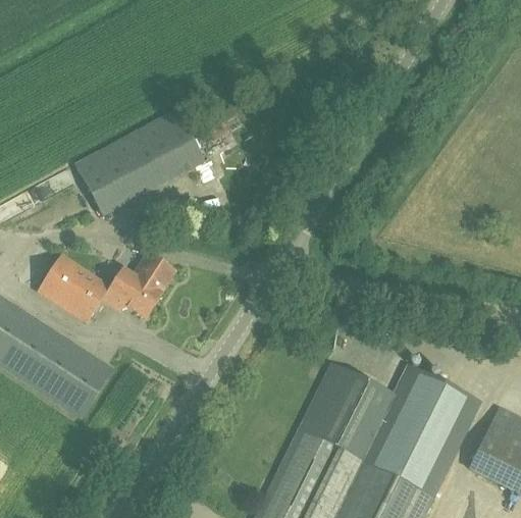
[(184,120),(177,108),(75,161),(83,174),(103,213),(204,160),(184,120)]
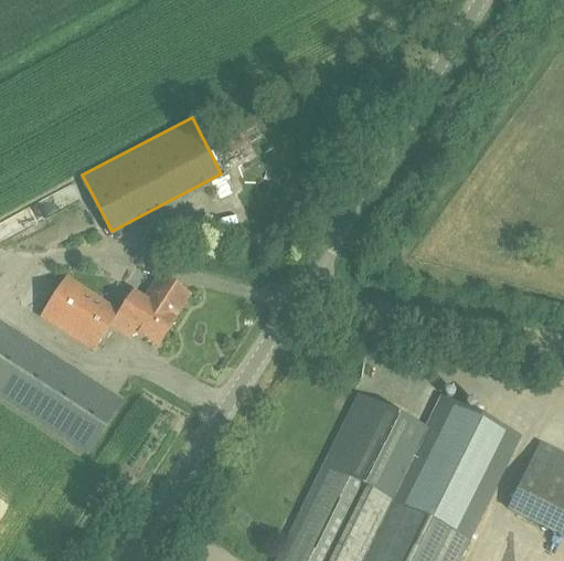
[(65,272),(40,311),(92,346),(109,320),(128,334),(134,327),(157,342),(173,316),(174,316),(172,315),(189,290),(160,272),(144,295),(132,288),(119,308),(65,272)]
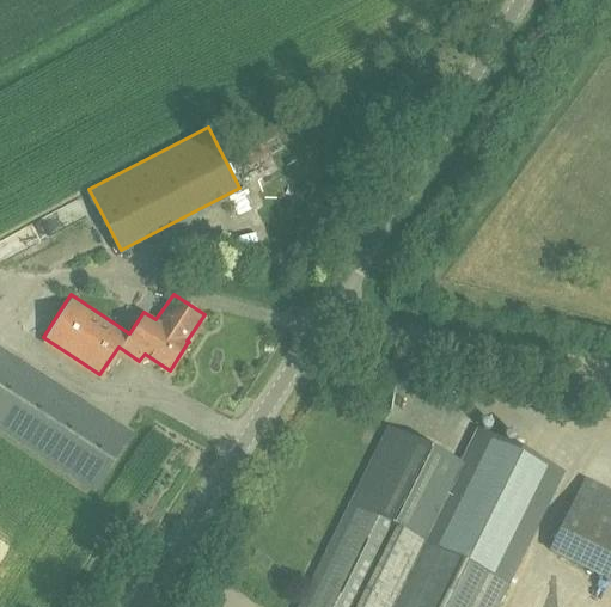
[(0,424),(92,486),(129,429),(0,343),(0,424)]
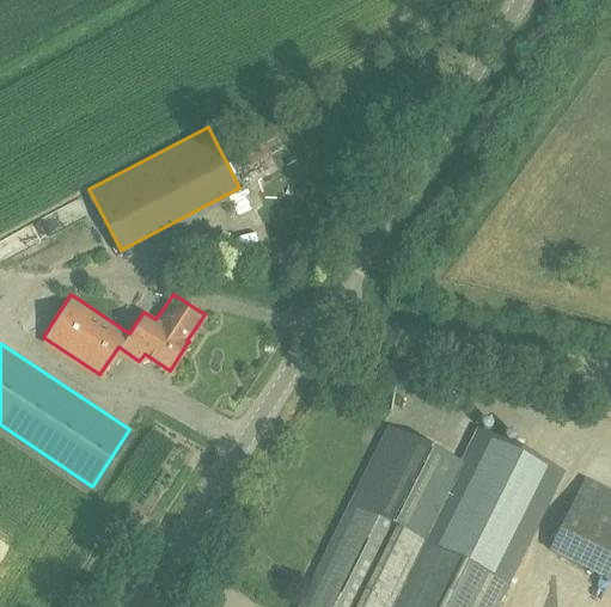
[(421,535),(392,595),(374,587),(404,527),(441,452),(388,424),(350,500),(297,606),(492,606),(507,578),(561,470),(475,427),(421,535)]
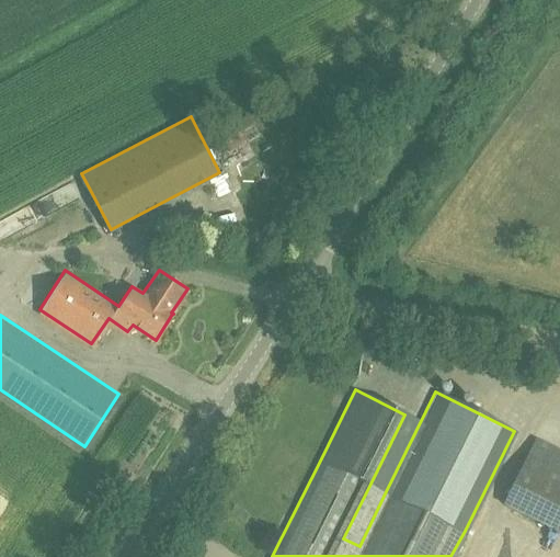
[(559,469),(527,454),(503,502),(559,530),(559,469)]
